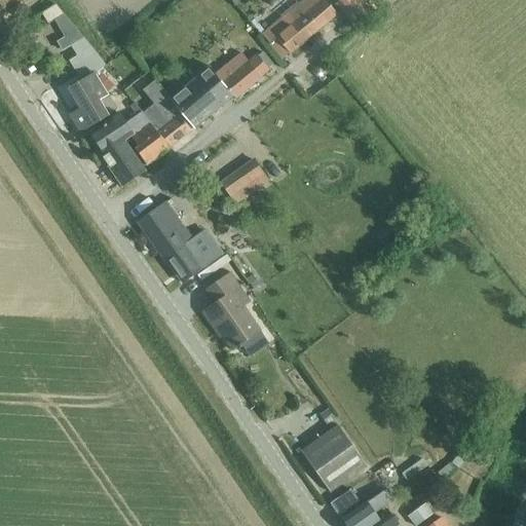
[(303,0),(269,29),(290,53),(335,16),(321,0),(303,0)]
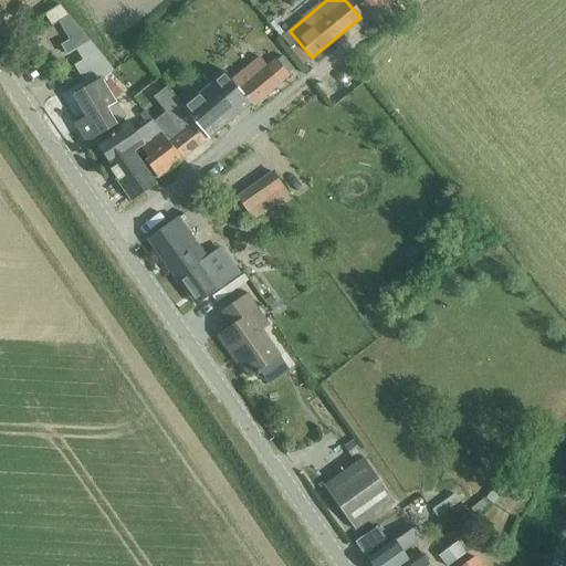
[(366,0),(360,6),(383,31),(399,18),(384,0),(366,0)]
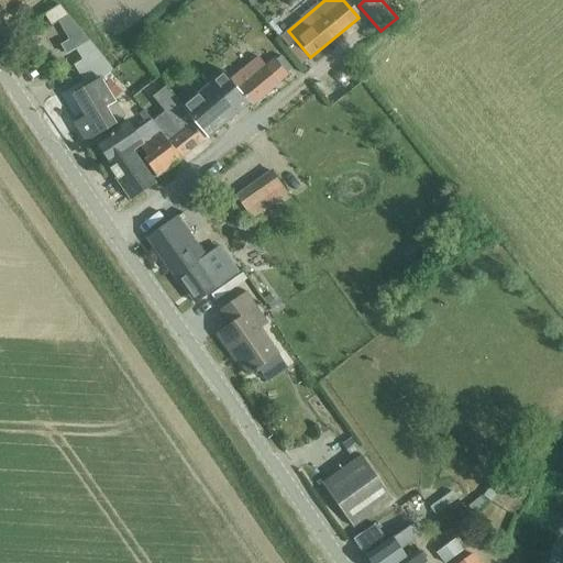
[(58,6),(46,14),(53,23),(59,20),(70,37),(62,44),(67,53),(77,47),(85,61),(74,66),(88,88),(74,97),(87,118),(77,124),(76,124),(87,143),(117,125),(119,124),(122,122),(111,105),(114,102),(110,95),(99,78),(111,70),(58,6)]
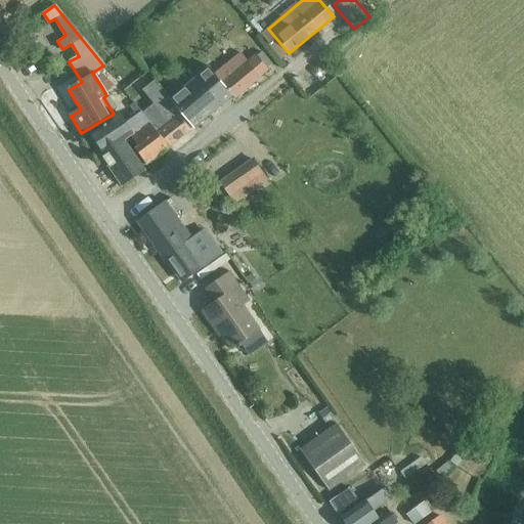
[(209,68),(170,100),(192,128),(192,129),(232,96),(234,98),(269,70),(267,67),(270,64),(261,53),(258,55),(256,53),(249,59),(242,51),(214,74),(209,68)]
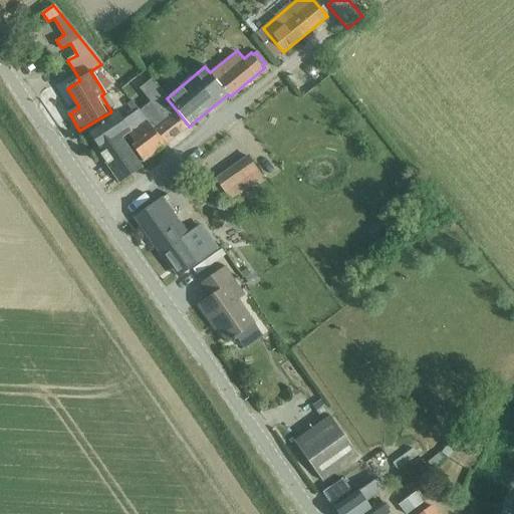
[(140,88),(127,97),(138,110),(147,121),(166,146),(187,129),(186,129),(189,125),(179,113),(167,98),(152,79),(140,88)]
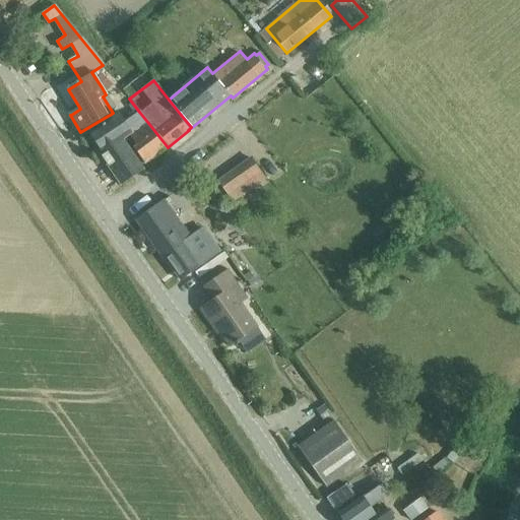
[(116,115),(88,132),(104,155),(101,157),(120,185),(142,170),(122,140),(129,136),(148,123),(139,112),(128,119),(123,110),(117,114),(116,115)]
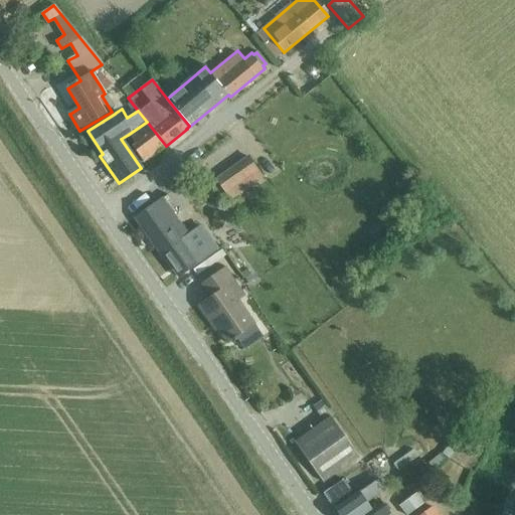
[(166,146),(147,122),(128,135),(136,145),(132,147),(143,163),(166,146)]
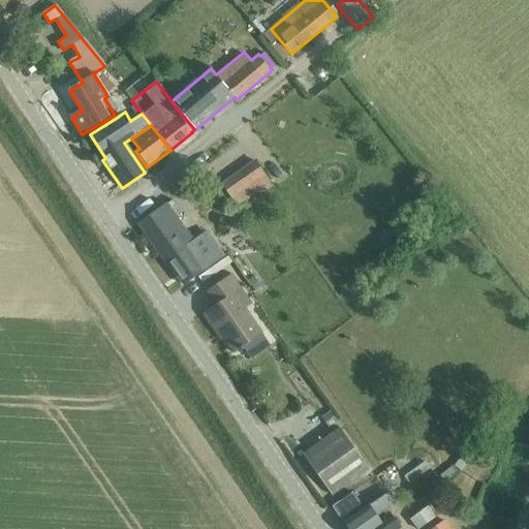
[(273,183),(257,159),(222,182),(239,206),(273,183)]
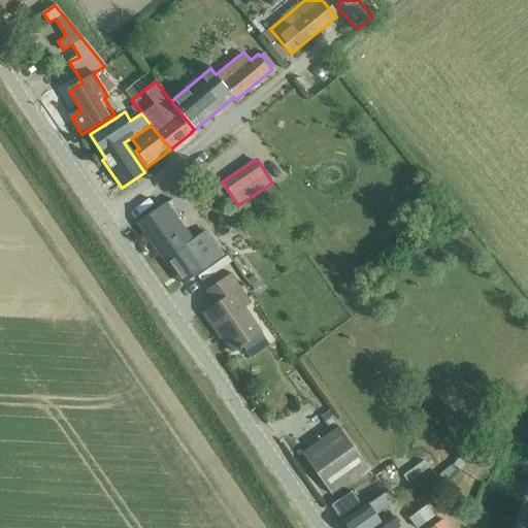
[(200,255),(192,243),(174,219),(180,215),(170,201),(139,224),(166,261),(167,261),(184,284),(220,258),(209,242),(203,246),(206,251),(200,255)]
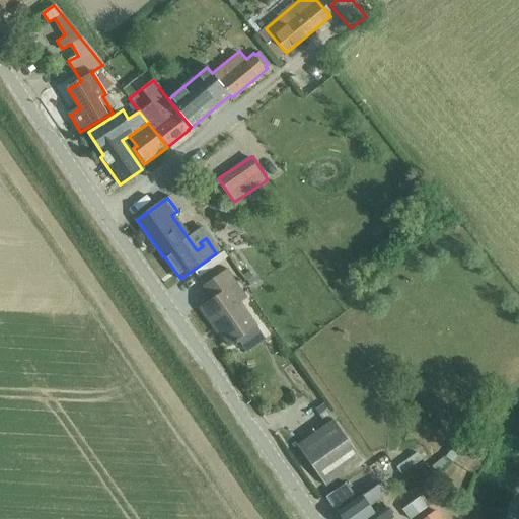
[(204,266),(207,272),(227,257),(223,252),(204,266)]
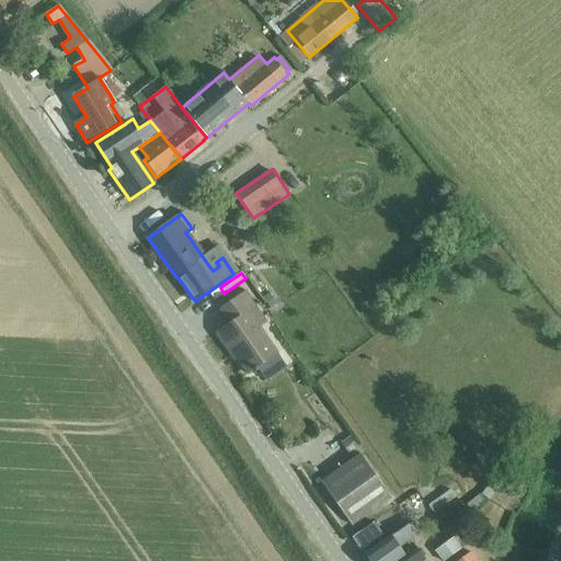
[(277,354),(248,312),(255,307),(244,292),(218,310),(229,324),(215,333),(230,355),(232,353),(248,375),(256,368),(265,381),(286,368),(277,354)]
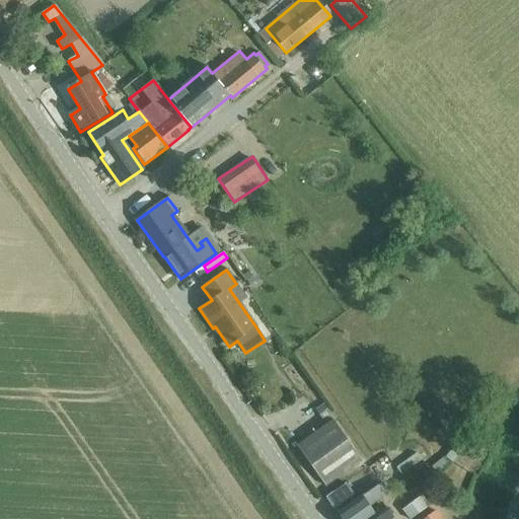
[(324,487),(361,461),(334,421),(296,446),(324,487)]
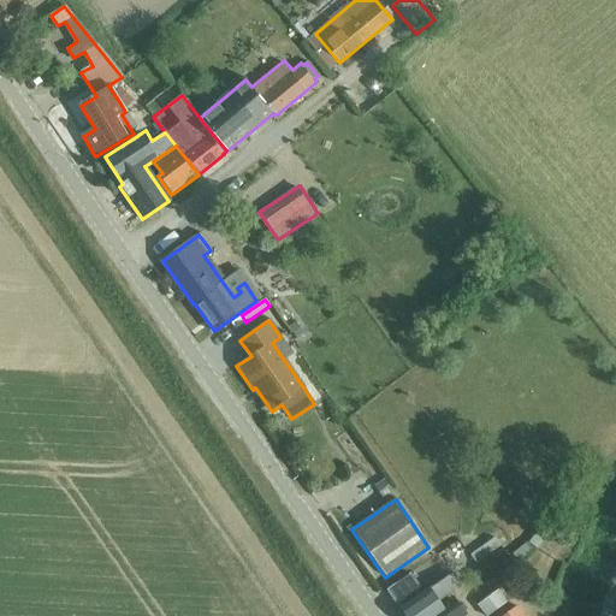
[(469,556),(475,564),(499,546),(493,538),(469,556)]
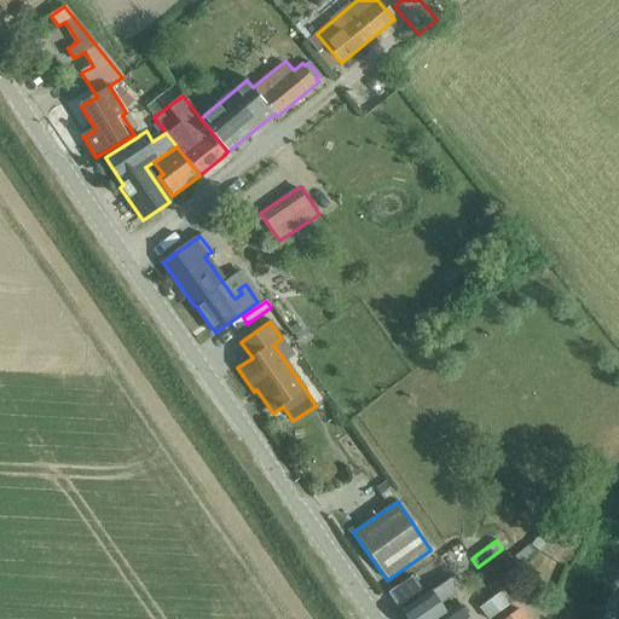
[(388,594),(398,608),(422,591),(412,577),(388,594)]
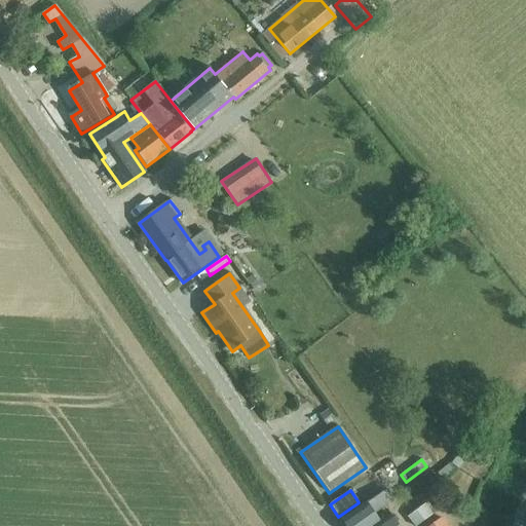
[(398,525),(390,515),(380,522),(374,514),(392,501),(385,490),(341,521),(344,525),(398,525)]
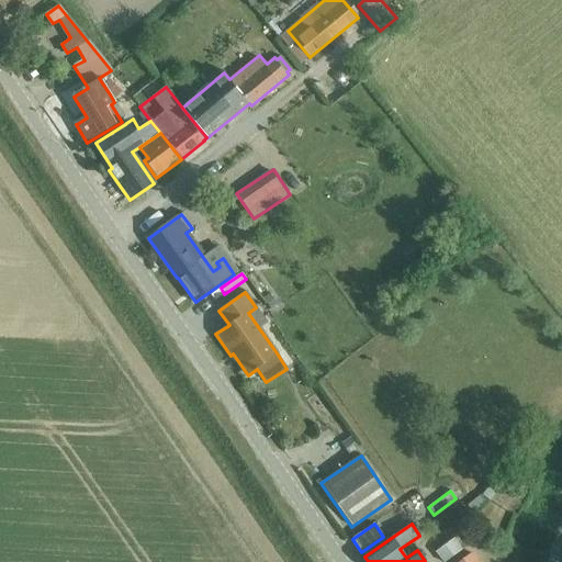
[(454,540),(436,554),(440,561),(448,561),(463,551),(454,540)]
